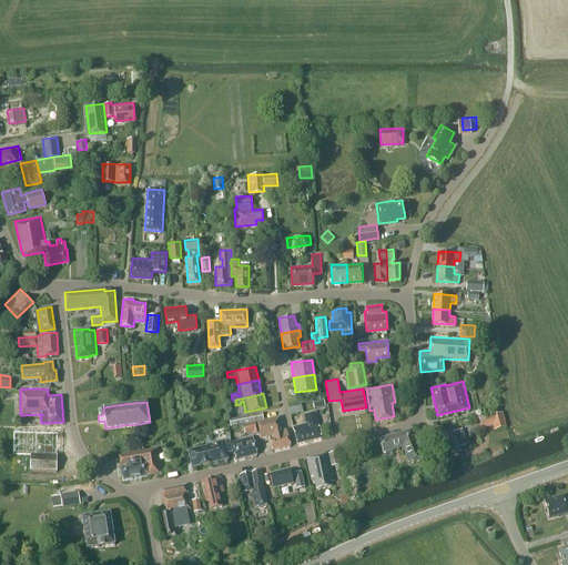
[(322,436),(315,410),(304,413),(306,422),(293,425),(297,442),(322,436)]
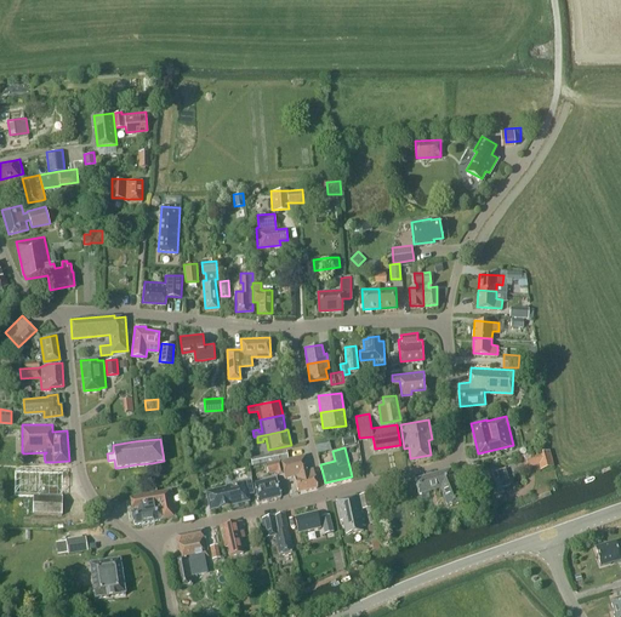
[(288,457),(286,449),(250,456),(251,463),(288,457)]
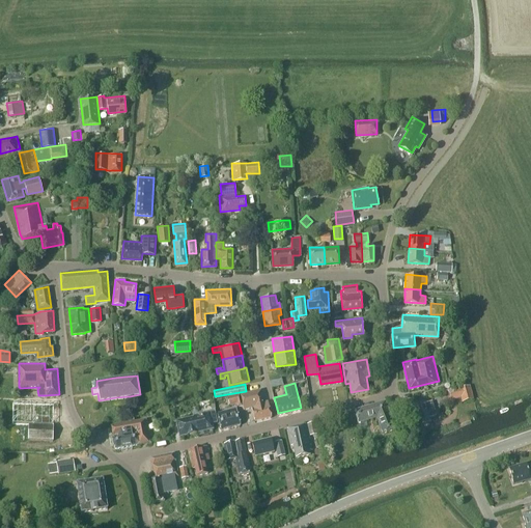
[(474,398),(471,384),(449,389),(451,399),(462,396),(463,400),(474,398)]
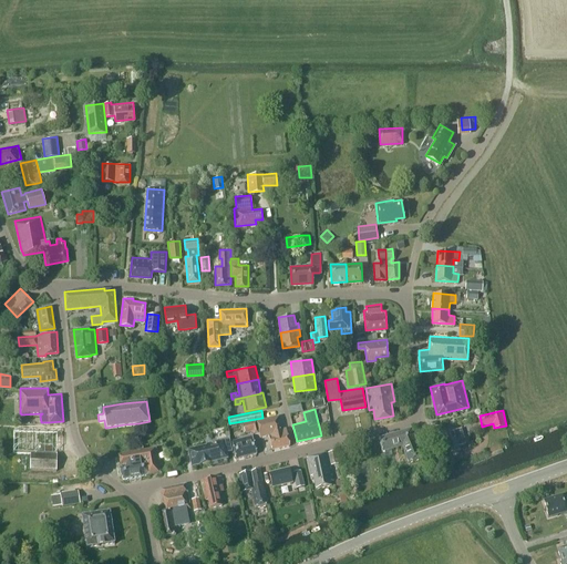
[(257,419),(260,432),(260,436),(268,433),(272,448),(290,443),(286,427),(282,428),(279,414),(257,419)]
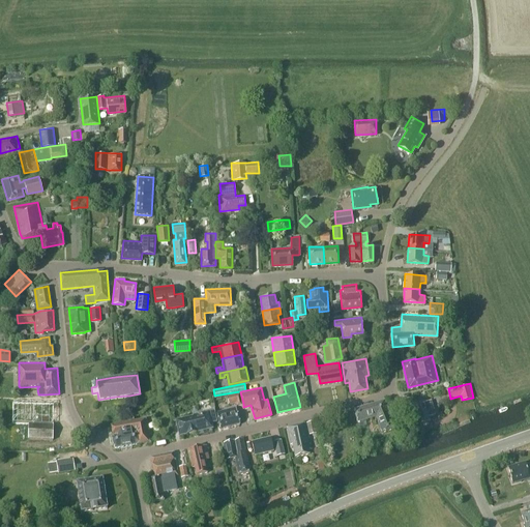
[(237,405),(243,404),(240,391),(228,394),(230,404),(234,403),(235,403),(236,405),(237,404),(237,405)]
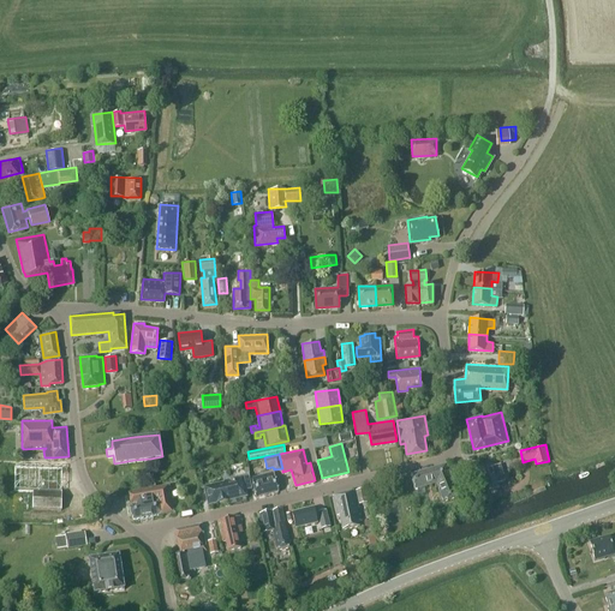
[(494,459),(493,459),(475,465),(482,485),(485,484),(487,490),(499,486),(497,481),(506,479),(500,462),(496,463),(495,459),(494,459)]
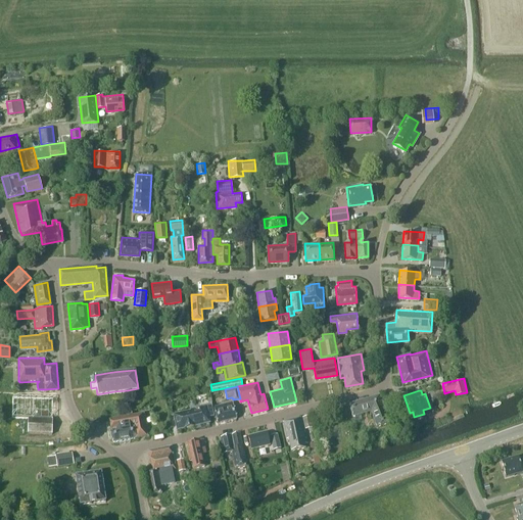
[(389,420),(379,393),(349,403),(352,415),(371,410),(376,424),(389,420)]
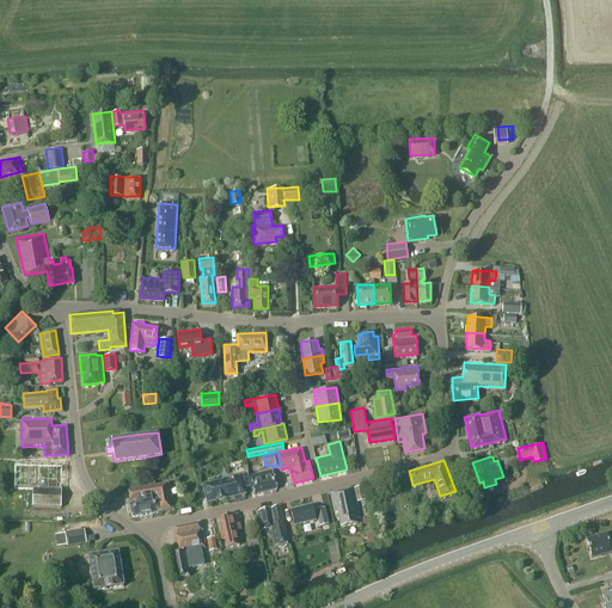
[(34,487),(61,487),(62,462),(14,461),(14,486),(34,487)]
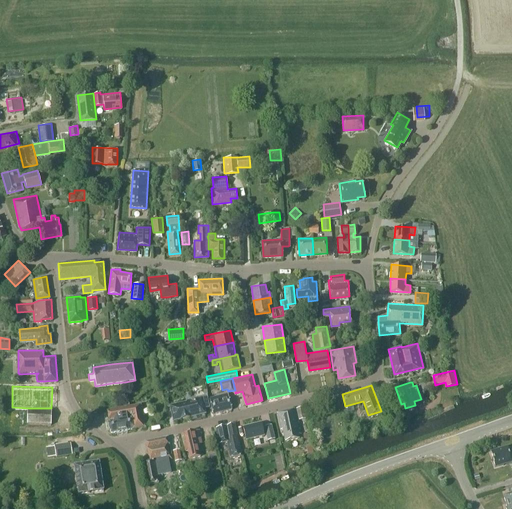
[(231,408),(228,392),(209,397),(213,412),(231,408)]
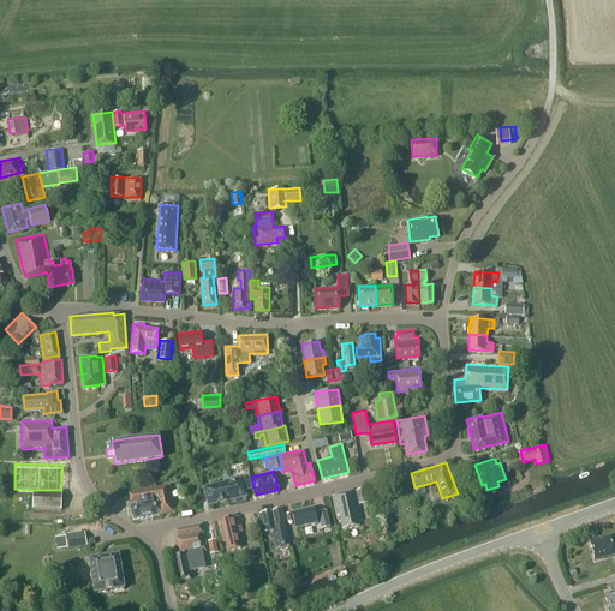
[(251,487),(249,473),(224,478),(224,480),(203,485),(208,503),(246,495),(245,489),(251,487)]
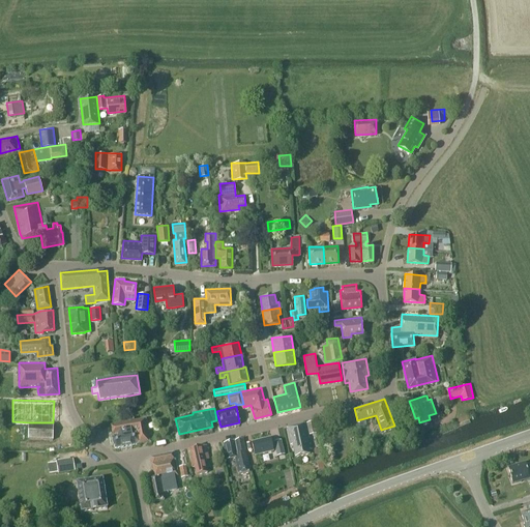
[(146,420),(147,419),(147,417),(145,417),(111,423),(113,435),(115,446),(138,442),(146,440),(149,440),(149,439),(151,439),(149,430),(149,428),(148,428),(146,420)]
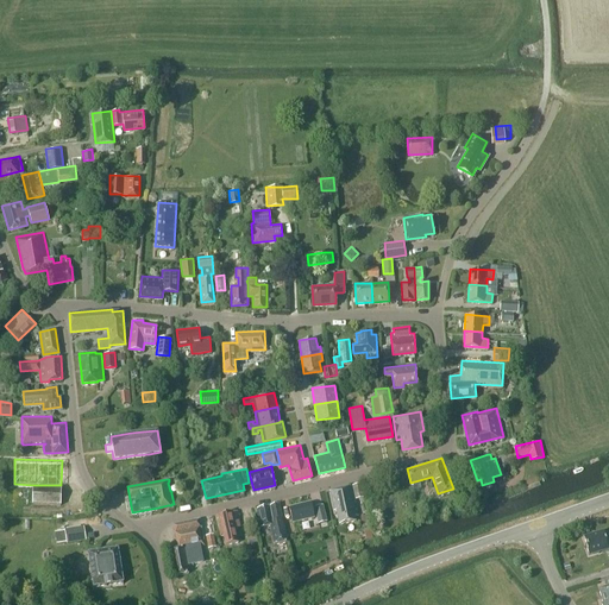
[(358,514),(352,484),(330,489),(334,509),(336,509),(339,522),(355,518),(355,515),(358,514)]
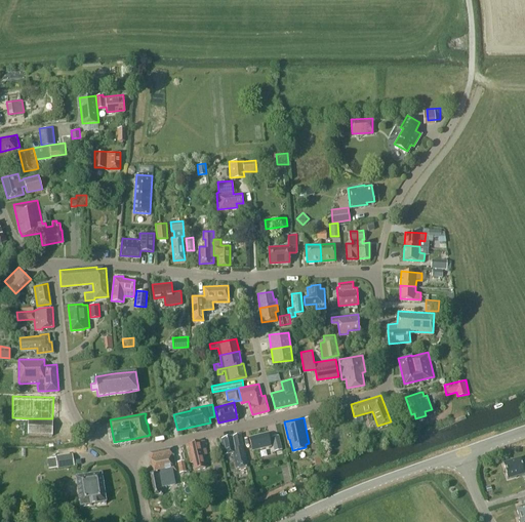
[(52,434),(52,418),(29,418),(28,434),(52,434)]
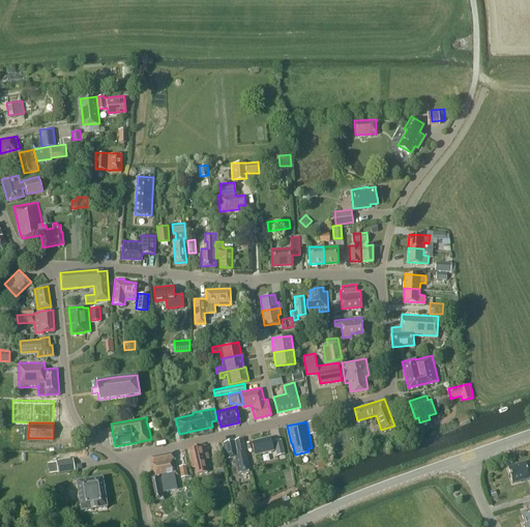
[(273,449),(270,436),(252,440),(255,454),(273,449)]
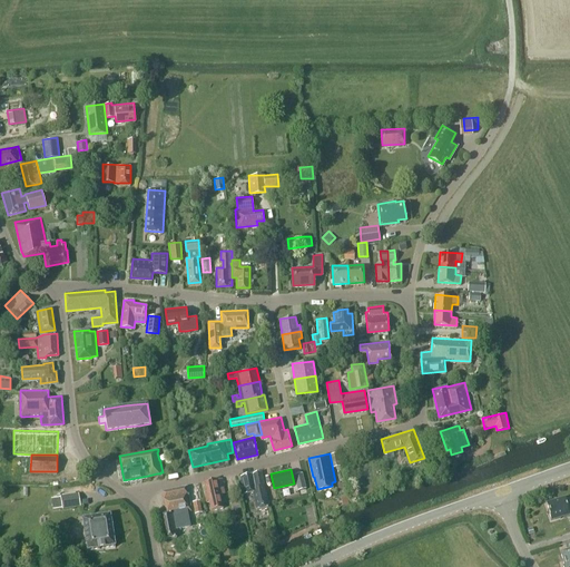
[(268,506),(261,470),(241,475),(244,491),(253,490),(256,508),(268,506)]
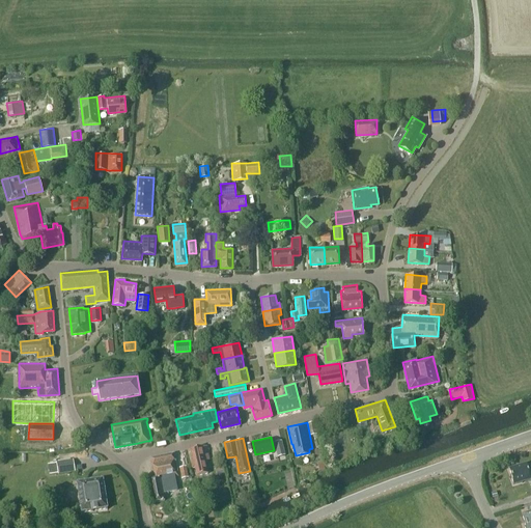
[(285,452),(281,439),(274,441),(277,454),(285,452)]
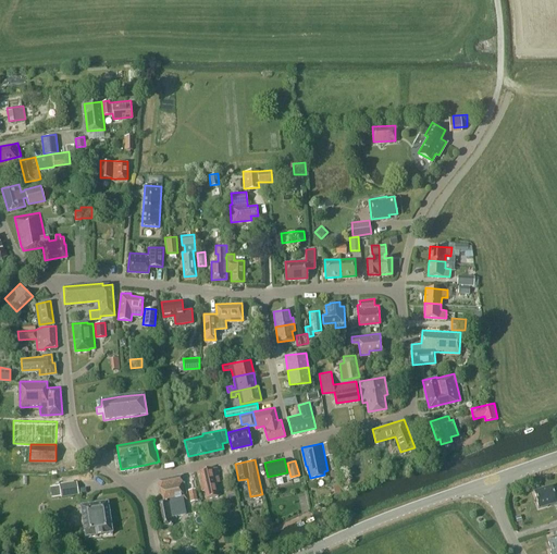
[(220,480),(217,466),(197,470),(201,489),(203,488),(206,497),(219,494),(215,481),(220,480)]
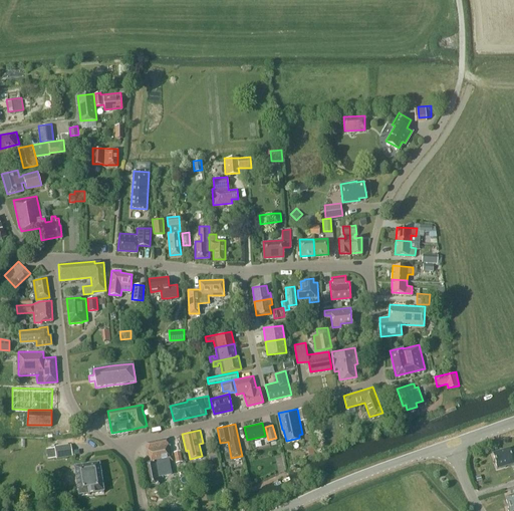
[(173,459),(168,437),(146,442),(150,462),(143,464),(147,484),(160,482),(158,473),(165,471),(164,463),(169,462),(168,460),(173,459)]
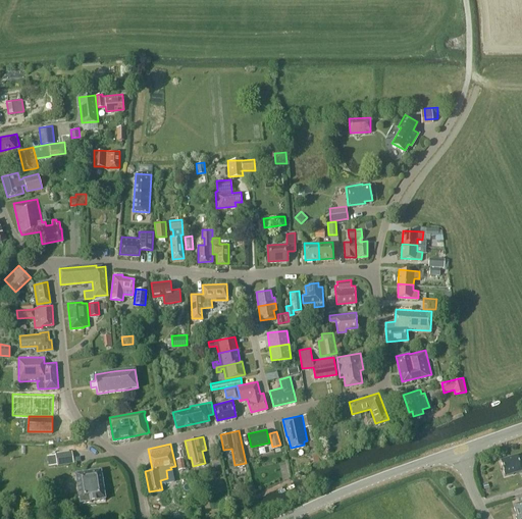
[(57,464),(73,462),(71,450),(55,452),(57,464)]
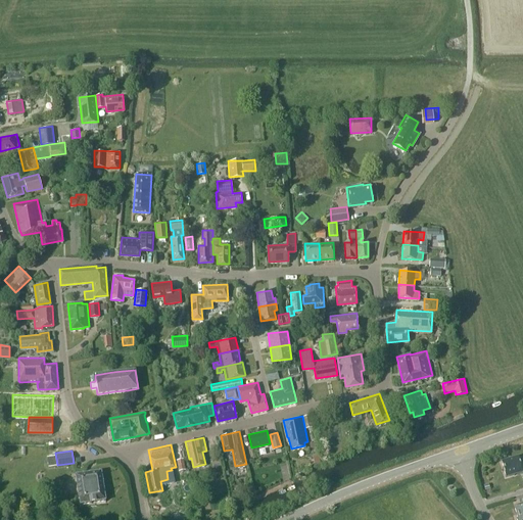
[(221,464),(219,454),(211,456),(214,466),(221,464)]
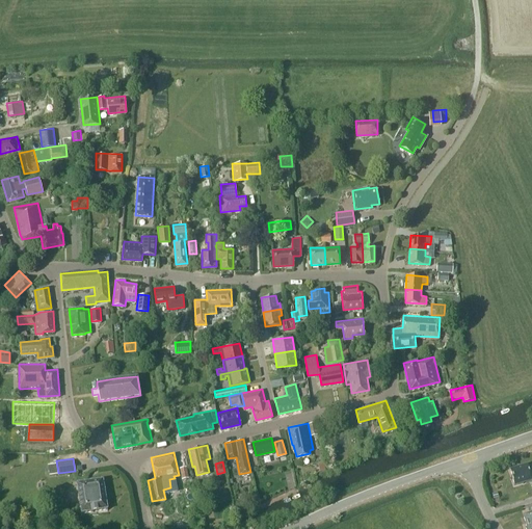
[(531,466),(528,467),(527,463),(509,468),(514,483),(530,478),(531,481),(531,480),(531,466)]
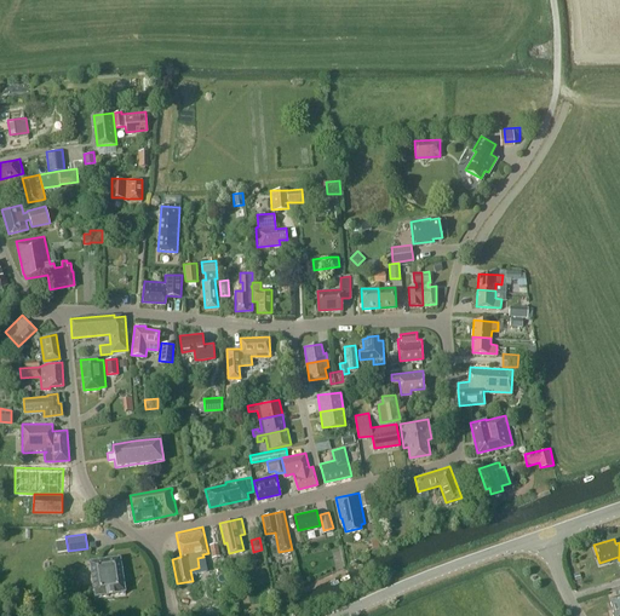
[(219,554),(217,541),(210,543),(212,556),(219,554)]
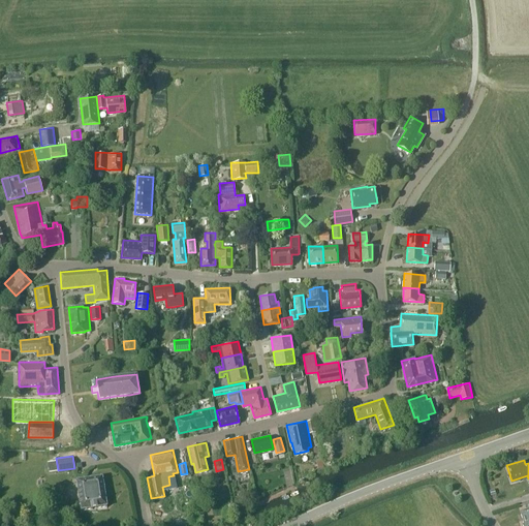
[(106,505),(102,475),(76,480),(81,509),(106,505)]
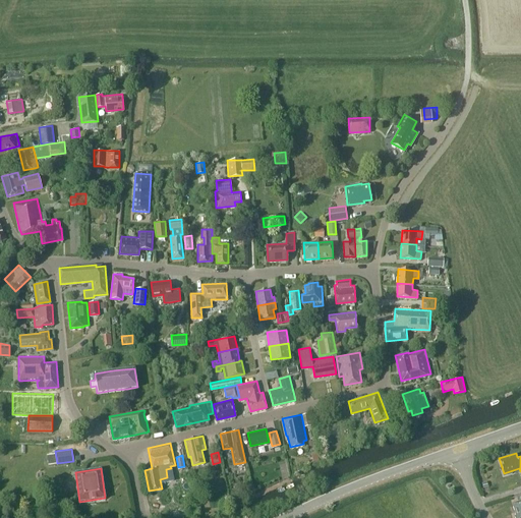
[(520,517),(520,499),(512,502),(516,517),(520,517)]
